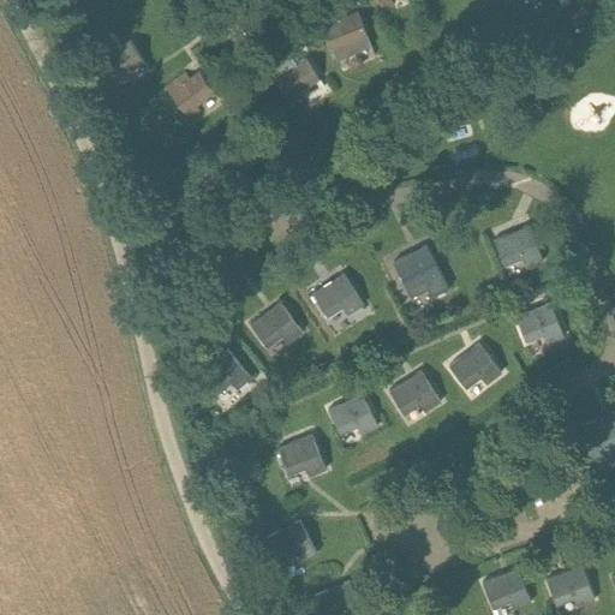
[(390,0),(376,0),(381,10),(393,5),(390,0)]
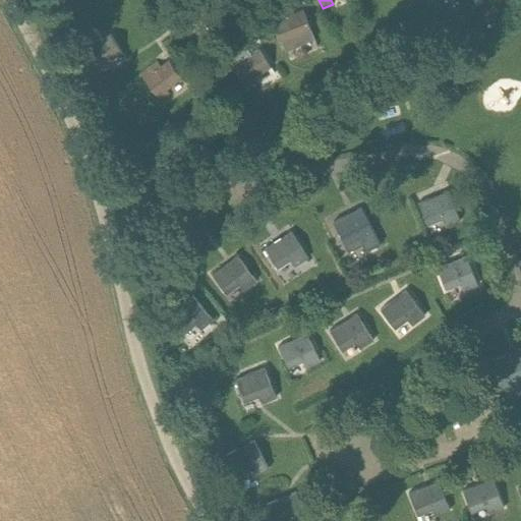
[(292,39),(310,32),(302,11),(293,14),(291,9),(271,16),(284,49),(294,45),(292,39)]
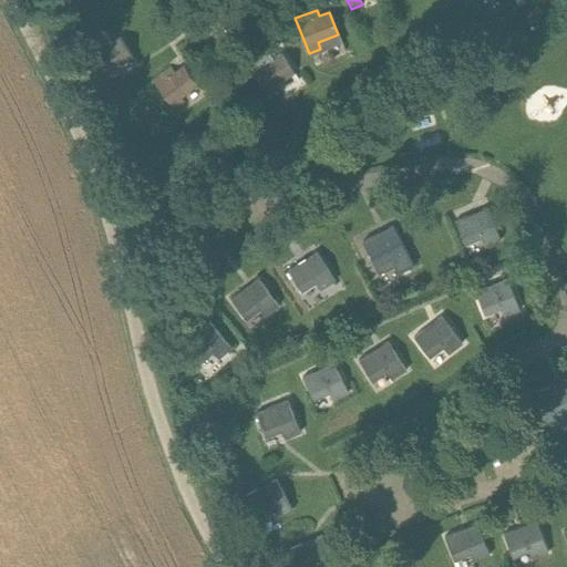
[(115,70),(133,58),(120,38),(111,43),(107,38),(88,51),(107,82),(119,75),(115,70)]
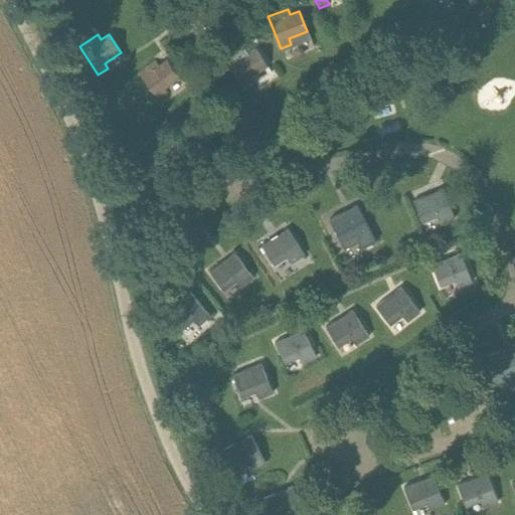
[(250,76),(267,66),(255,48),(247,53),(244,49),(226,60),(244,89),(253,82),(250,76)]
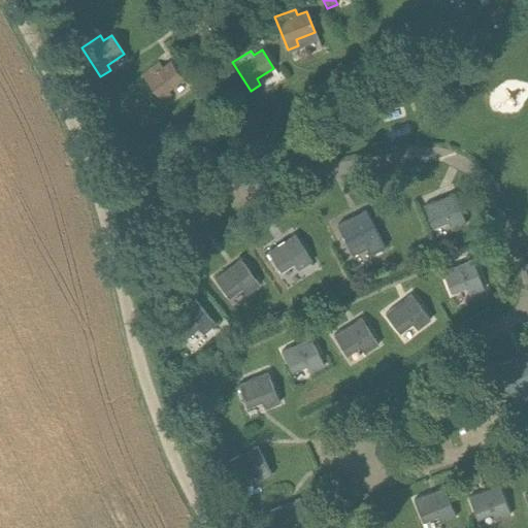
[(167,92),(184,79),(170,62),(162,68),(159,63),(141,76),(163,104),(171,97),(167,92)]
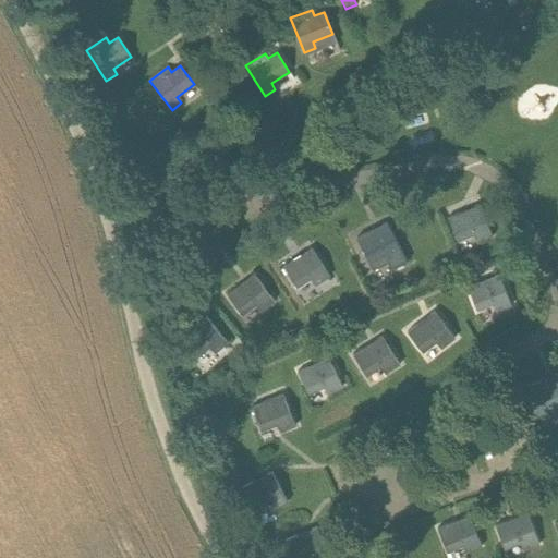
[(448,219),(458,242),(473,235),(476,243),(493,237),(480,206),(448,219)]
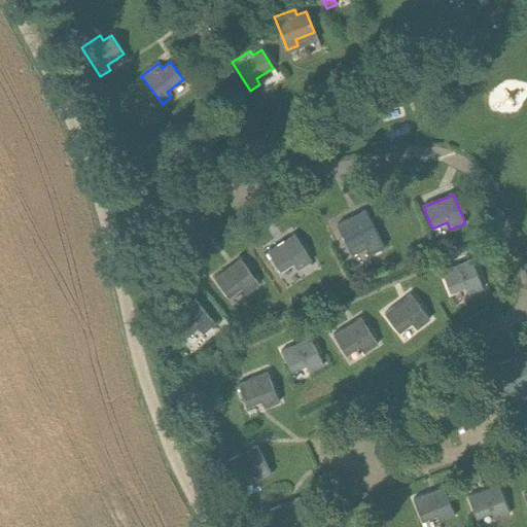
[(384,247),(380,240),(365,211),(337,225),(352,255),(366,247),(371,254),(384,247)]
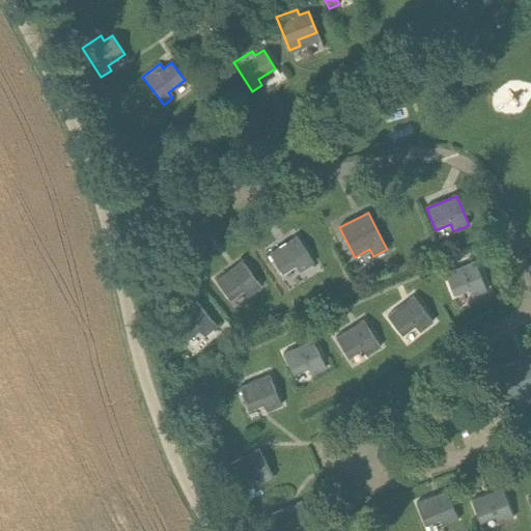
[(296,236),(269,254),(282,275),(296,266),(300,273),(313,263),(296,236)]
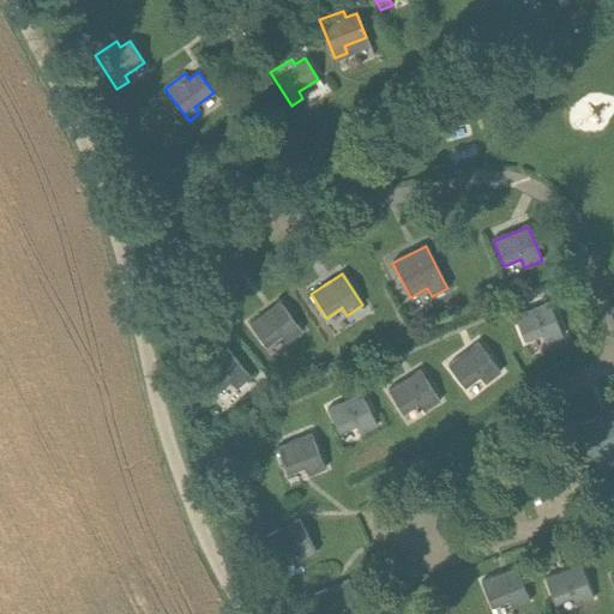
[(301,332),(278,302),(250,325),(266,348),(281,336),(287,343),(301,332)]
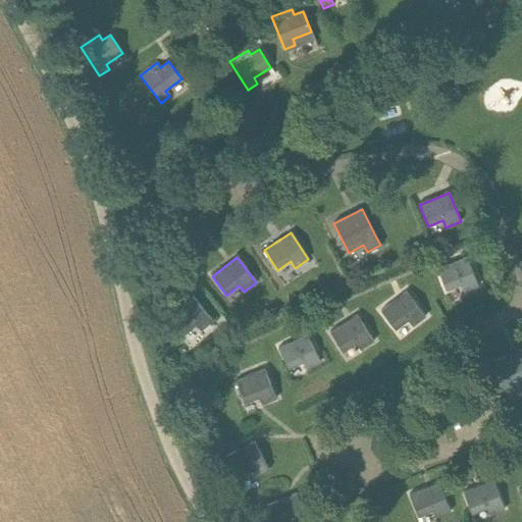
[(463,293),(478,286),(466,257),(436,269),(446,291),(460,285),(463,293)]
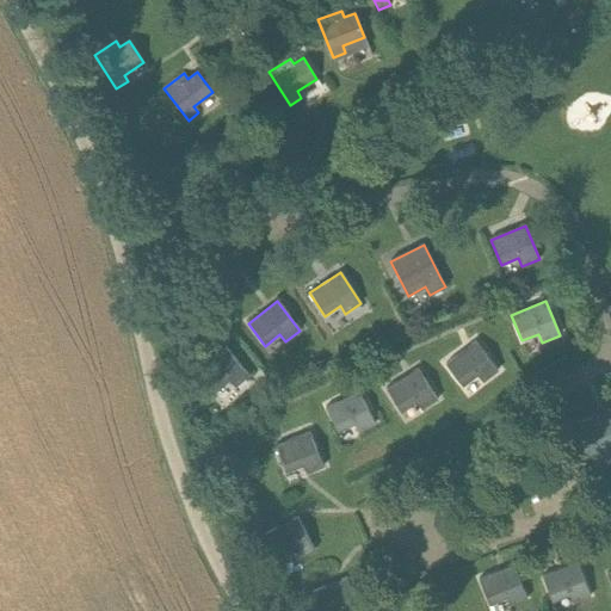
[(475,343),(445,364),(462,387),(477,376),(483,383),(498,371),(475,343)]
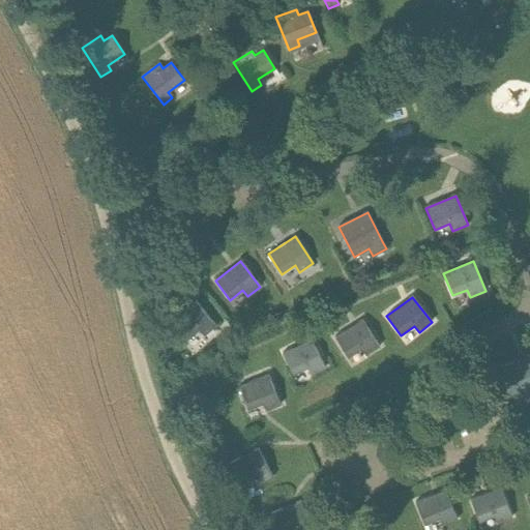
[(216,326),(196,301),(171,322),(186,341),(199,330),(204,336),(216,326)]
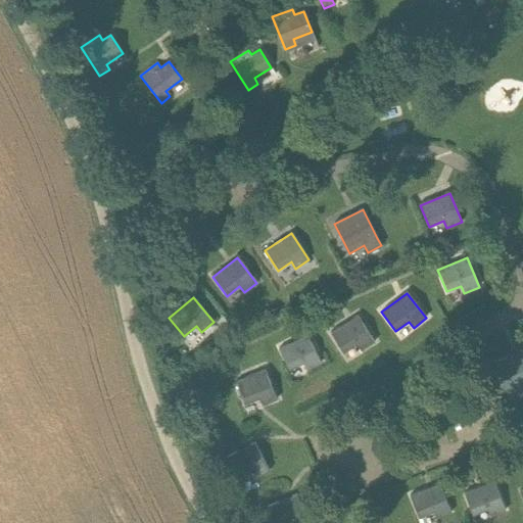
[(357,316),(330,333),(343,352),(357,344),(361,351),(374,342),(357,316)]
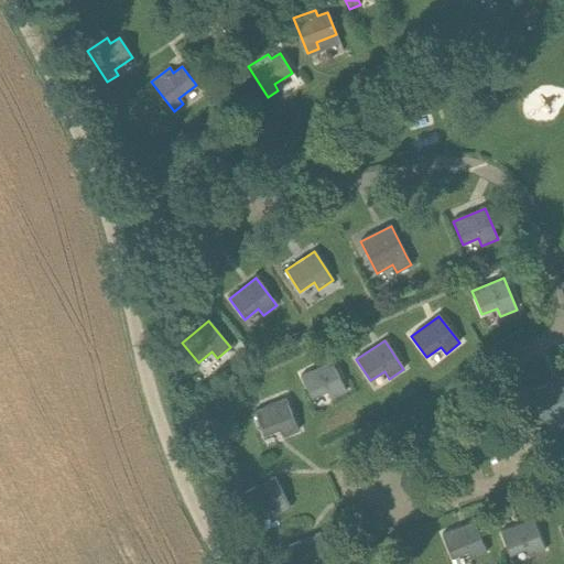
[(331,361),(300,377),(312,400),(327,392),(331,400),(346,392),(331,361)]
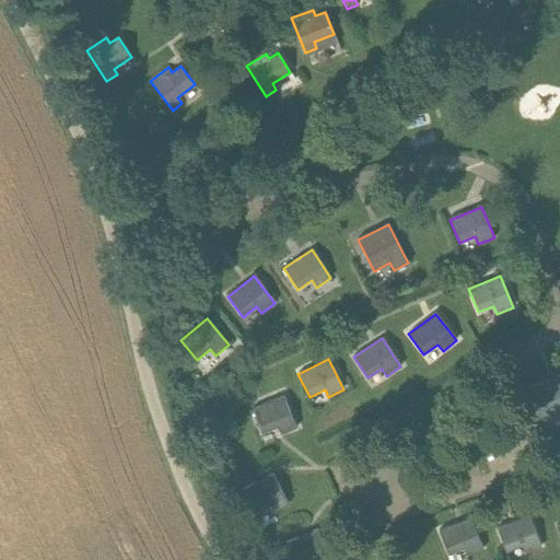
[(559,376),(531,389),(540,412),(556,406),(559,415),(559,413),(559,376)]
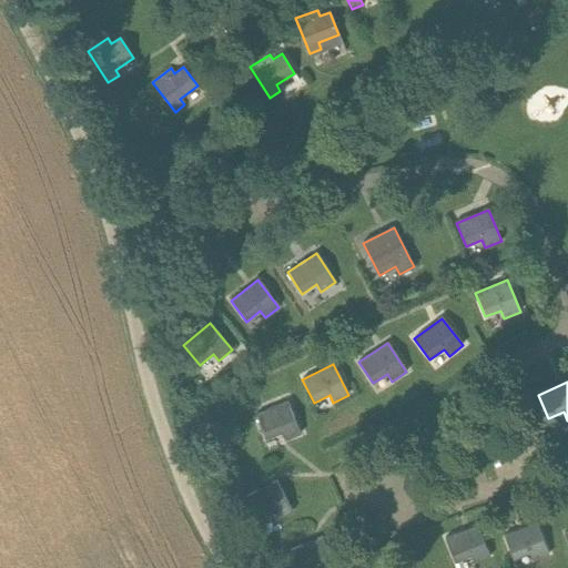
[(287,403),(255,415),(265,439),(281,433),(284,442),(301,434),(287,403)]
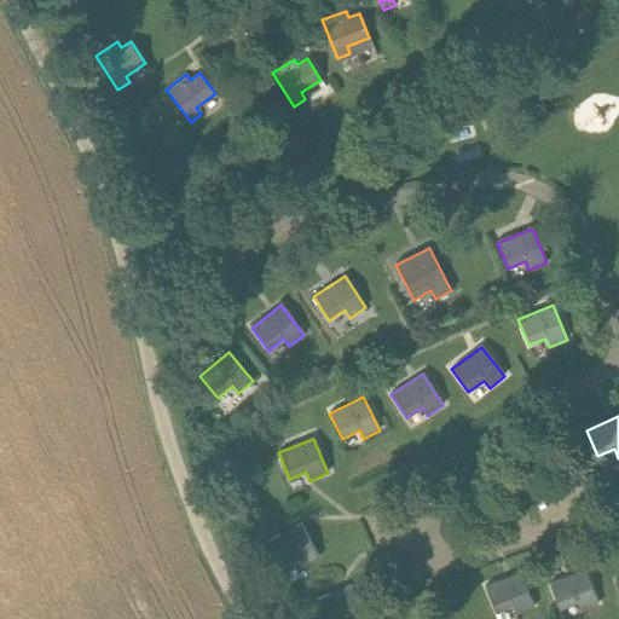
[(299,559),(302,566),(319,557),(301,525),(267,542),(277,559),(282,568),(299,559)]
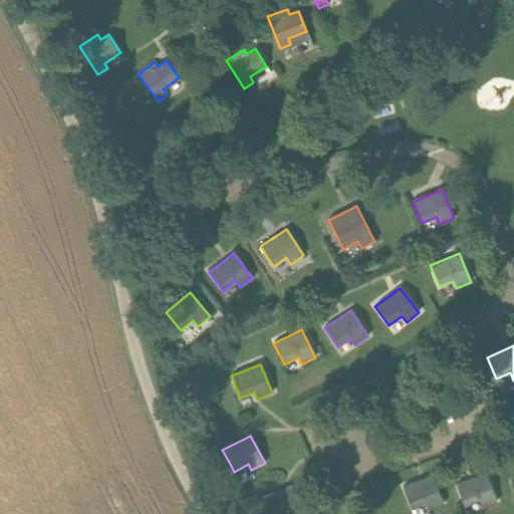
[(485,473),(456,485),(464,507),(479,501),(481,508),(496,503),(485,473)]
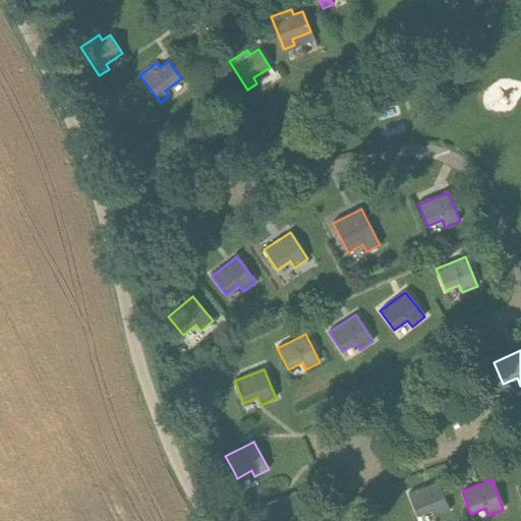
[(438,482),(408,495),(417,516),(431,510),(435,518),(449,512),(438,482)]
